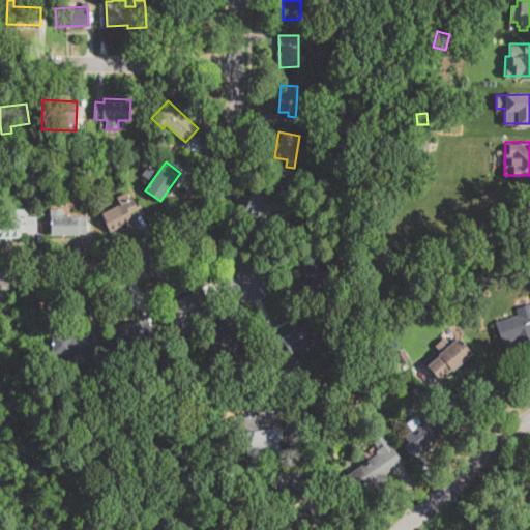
[(119,228),(111,232),(101,213),(121,204),(118,197),(128,192),(138,210),(130,214),(134,221),(119,228)]
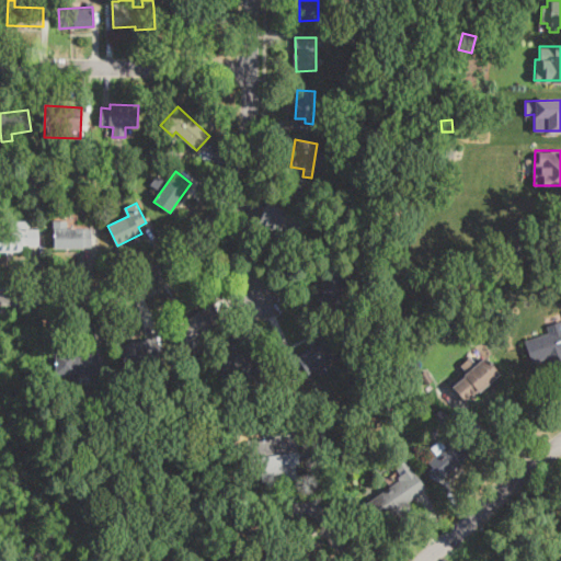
[(304,218),(299,231),(287,227),(284,233),(260,225),(267,204),(304,218)]
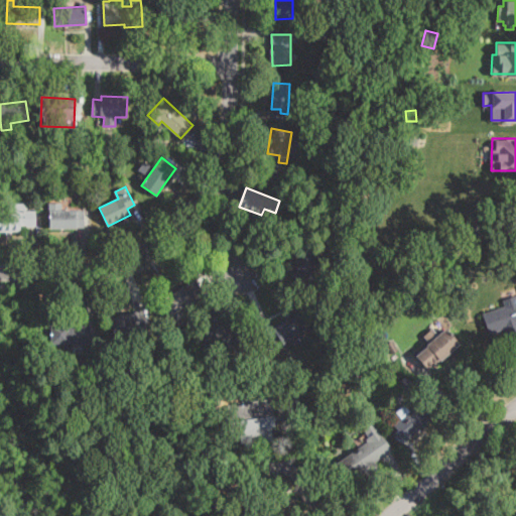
[(61,203),(61,211),(85,210),(85,213),(85,227),(50,228),(50,204),(61,203)]
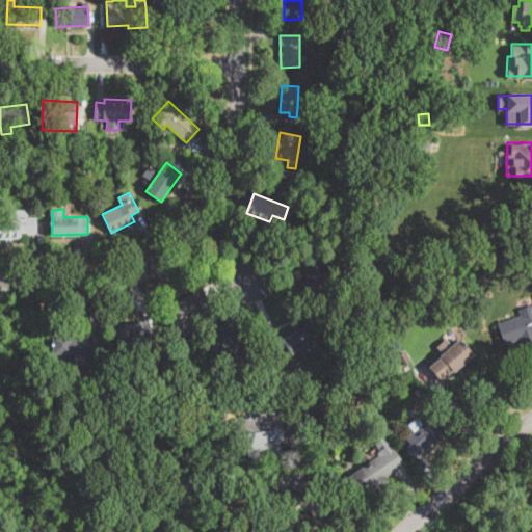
[(23,210),(23,217),(36,217),(37,233),(21,234),(22,238),(0,238),(0,218),(11,218),(11,211),(23,210)]
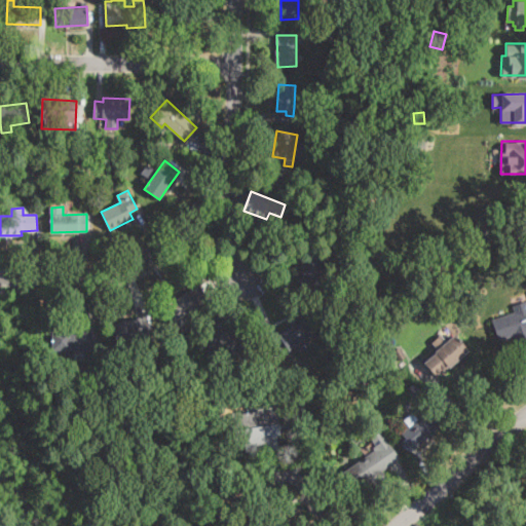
[(420,286),(413,292),(409,287),(416,280),(420,286)]
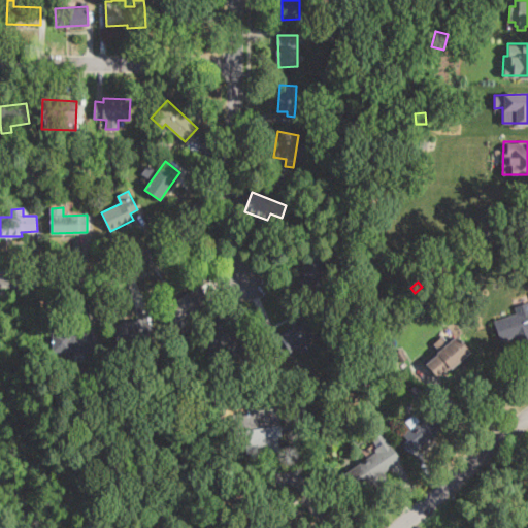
[(189,324),(178,330),(165,308),(201,286),(209,300),(184,317),(189,324)]
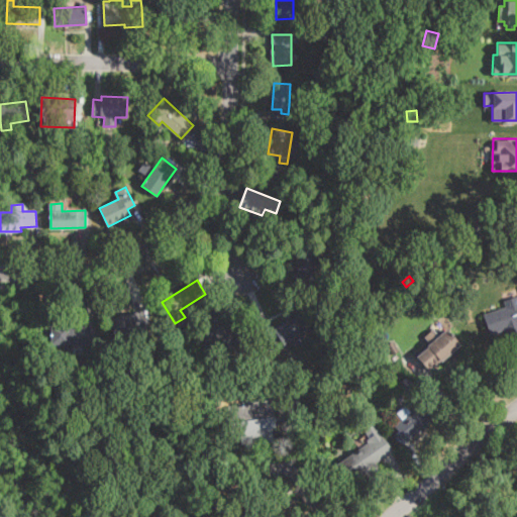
[(516,333),(507,338),(504,330),(491,335),(483,314),(505,306),(504,301),(516,296),(516,333)]
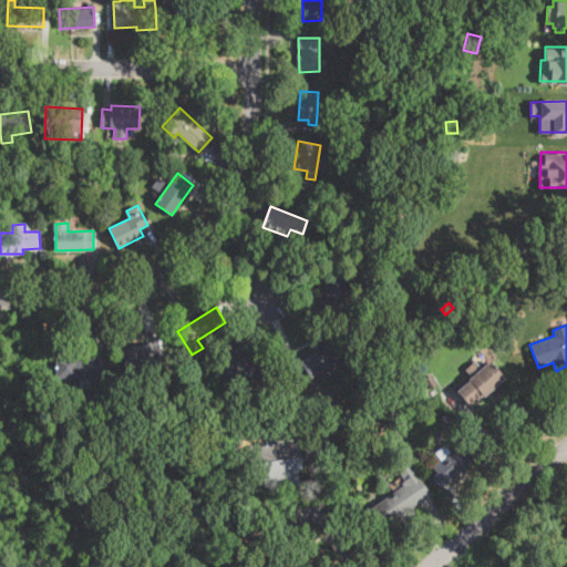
[(162,352),(164,362),(155,364),(154,361),(127,369),(122,351),(158,341),(162,352)]
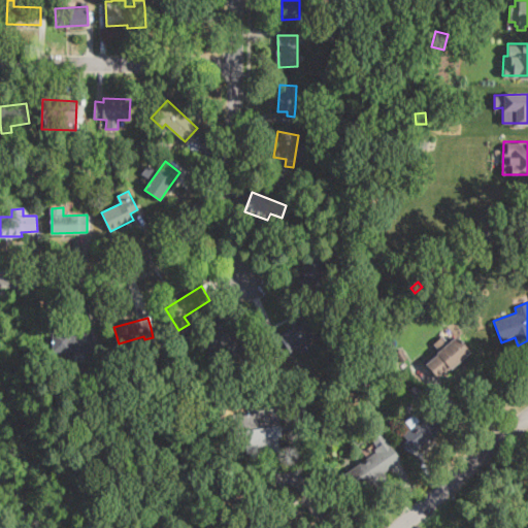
[(309,318),(319,333),(281,358),(271,343),(279,338),(278,336),(294,326),(295,328),(309,318)]
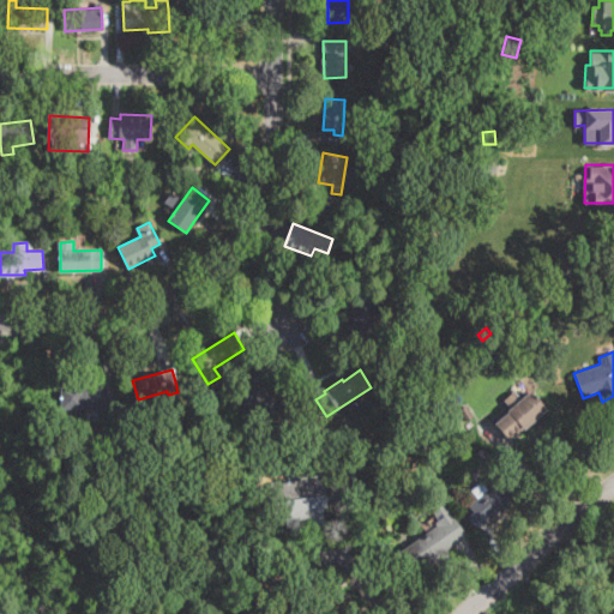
[(82,386),(82,389),(109,389),(109,409),(61,409),(61,386),(82,386)]
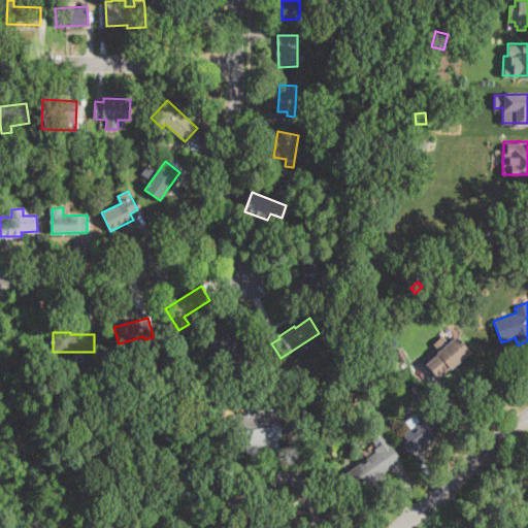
[(456,336),(470,352),(451,369),(448,367),(437,377),(432,372),(426,364),(439,352),(433,344),(442,336),(449,342),(456,336)]
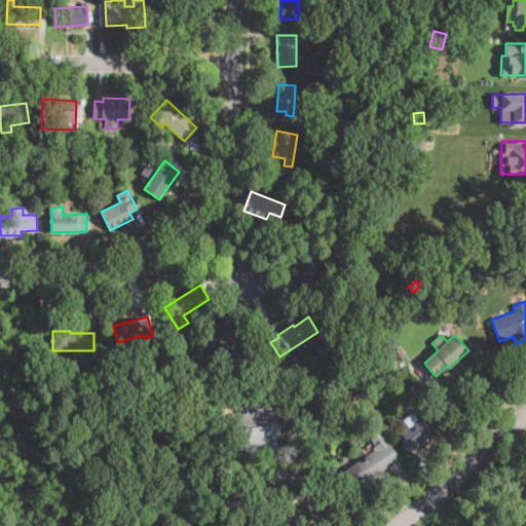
[(347,360),(346,367),(338,366),(339,358),(347,360)]
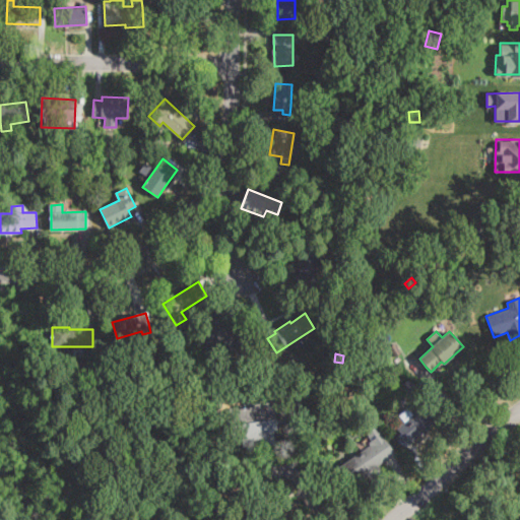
[(192,370),(186,373),(183,365),(188,363),(192,370)]
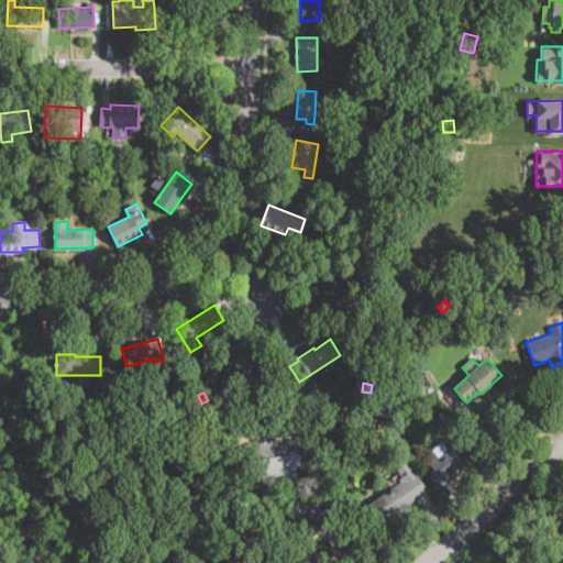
[(61,411),(51,411),(51,400),(61,400),(61,411)]
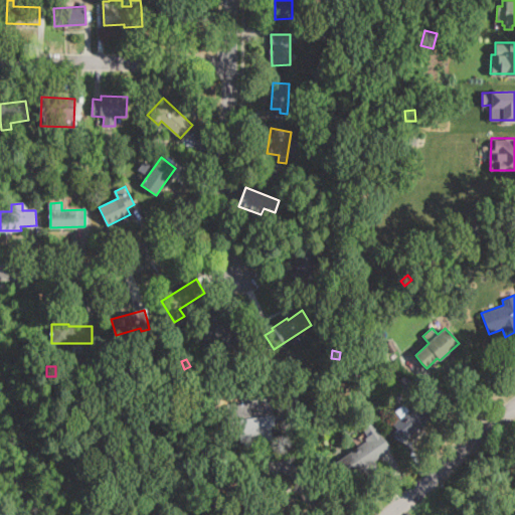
[(270,401),(271,408),(273,408),(275,426),(272,426),(273,442),(263,443),(261,434),(250,436),(251,442),(241,443),(239,432),(231,433),(228,405),(235,404),(234,402),(253,400),(253,401),(270,399),(270,401)]
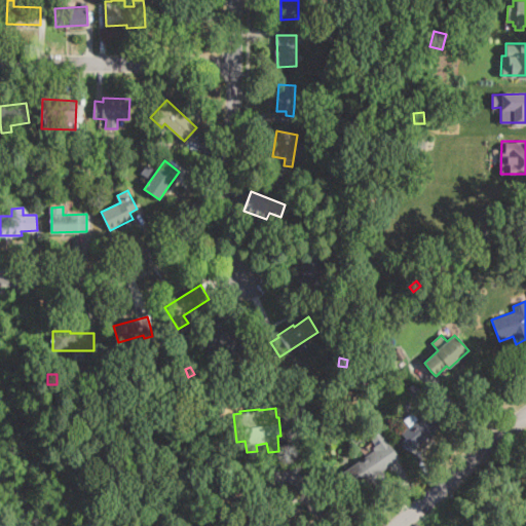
[(429,408),(444,424),(414,449),(401,434),(409,426),(404,420),(412,413),(417,419),(429,408)]
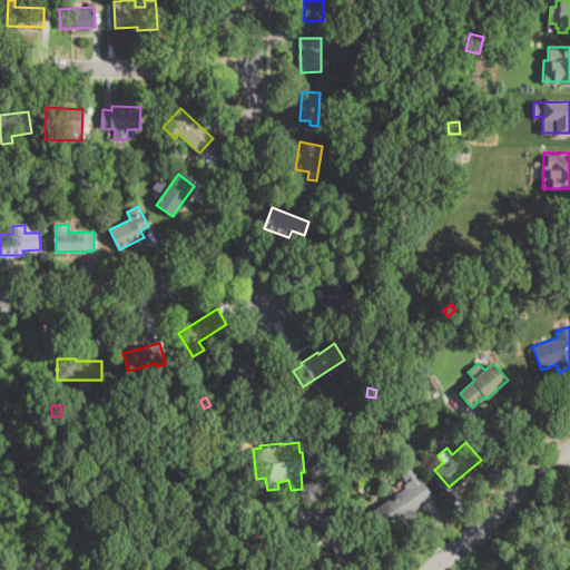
[(402,520),(385,531),(372,512),(406,488),(404,485),(408,483),(402,475),(413,468),(434,498),(402,520)]
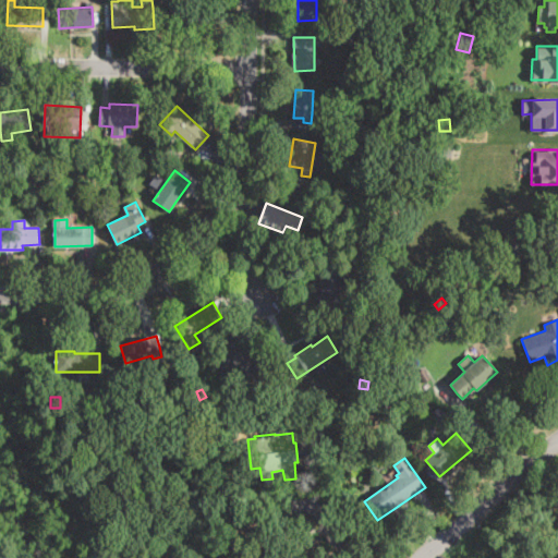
[(152,506),(129,512),(125,501),(148,495),(152,506)]
